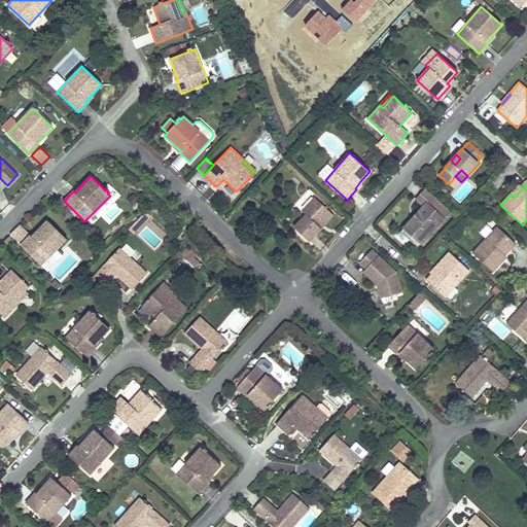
[(523,187),(520,184),(511,195),(514,198),(523,187)]
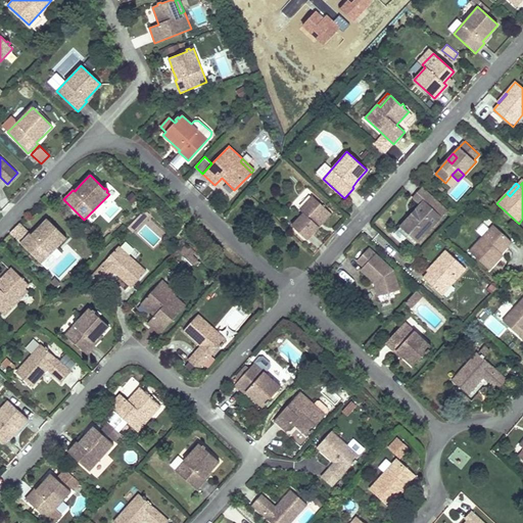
[(422,188),(413,198),(421,204),(429,195),(422,188)]
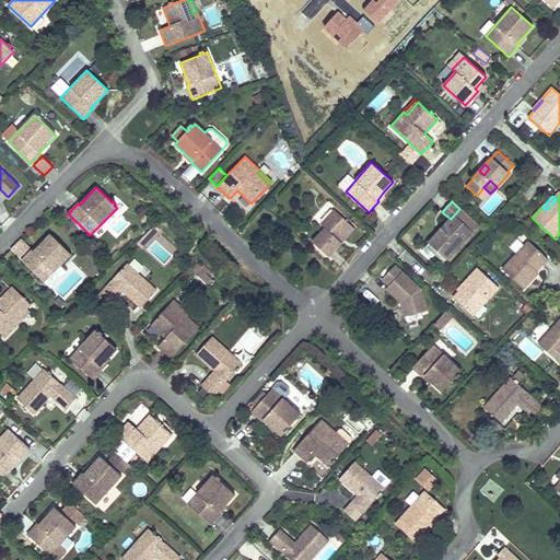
[(451,219),(429,242),(447,258),(478,225),(459,209),(451,219)]
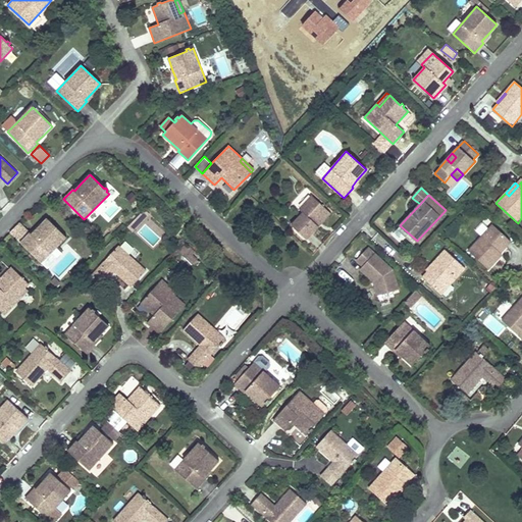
[(312,197),(299,210),(303,213),(291,226),(306,240),(318,226),(315,224),(327,211),(312,197)]
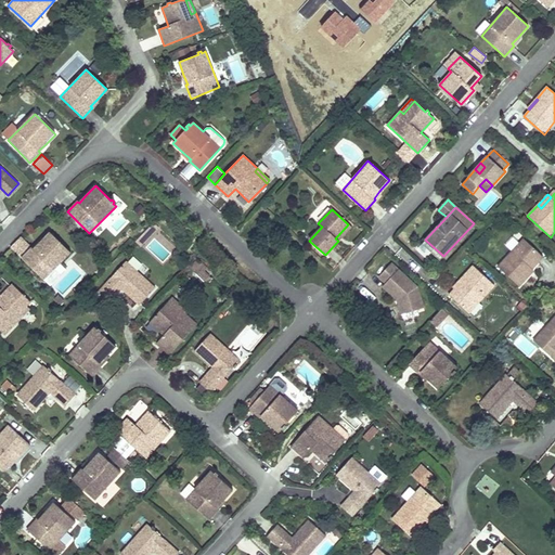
[(141,246),(158,228),(152,222),(134,241),(141,246)]
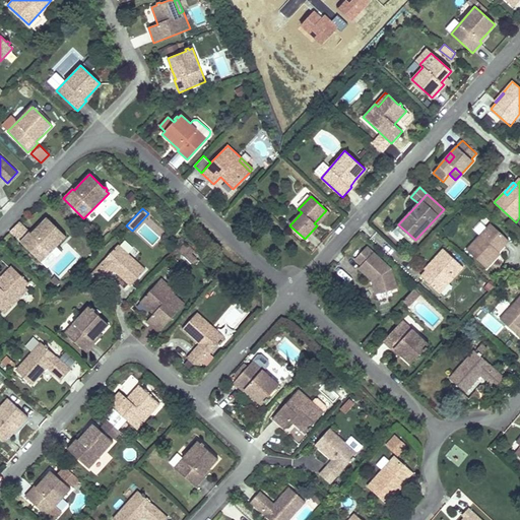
[(329,212),(326,210),(314,223),(317,225),(329,212)]
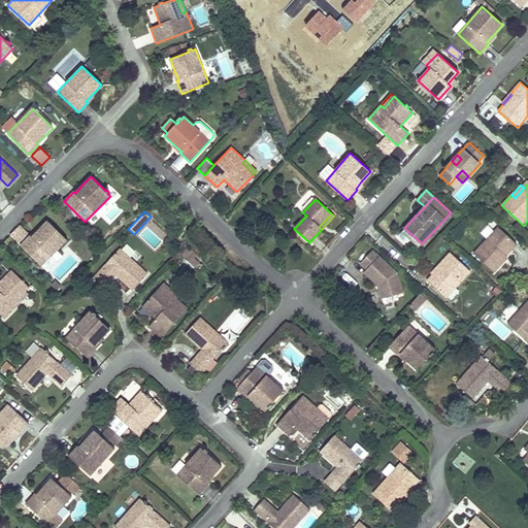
[(32,237),(31,235),(21,245),(42,266),(67,241),(47,222),(39,231),(32,237)]
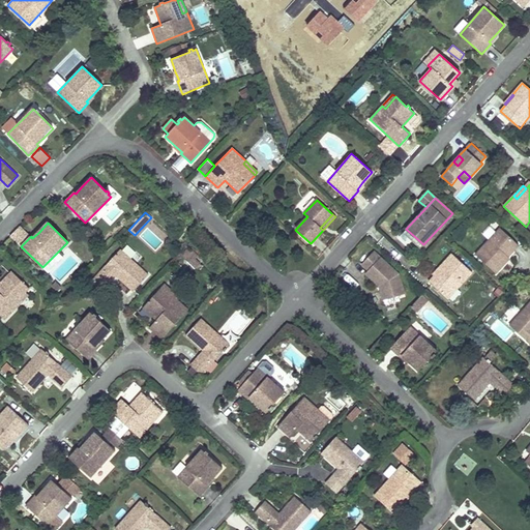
[(31,236),(20,226),(10,236),(21,246),(31,236)]
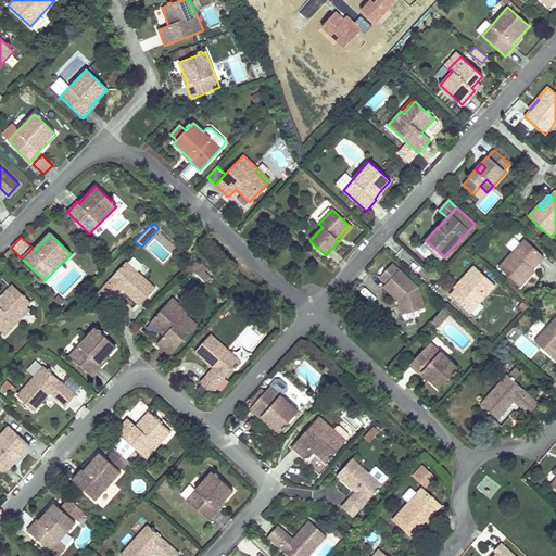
[(545,258),(525,239),(498,267),(521,288),(533,275),(531,273),(545,258)]
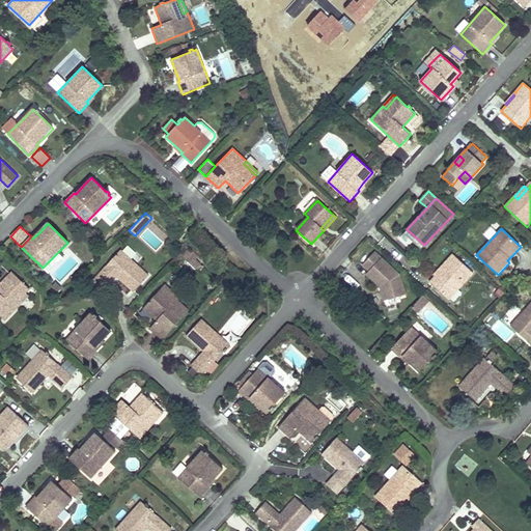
[(407,229),(403,233),(421,249),(424,245),(407,229)]
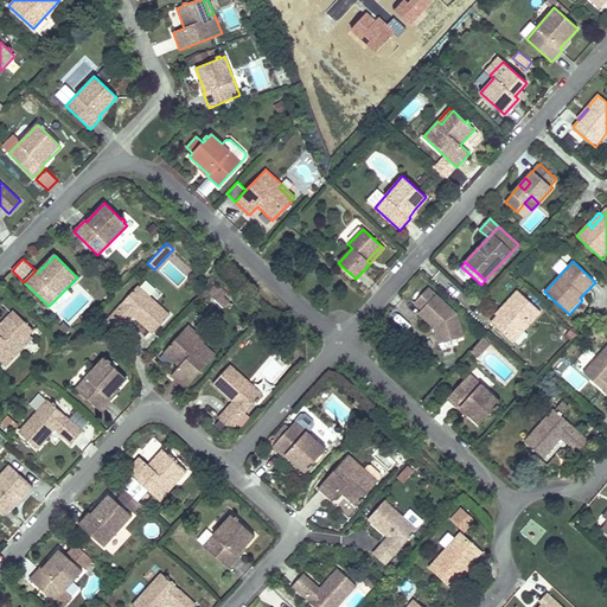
[(138,286),(107,321),(119,332),(133,317),(153,333),(170,314),(138,286)]
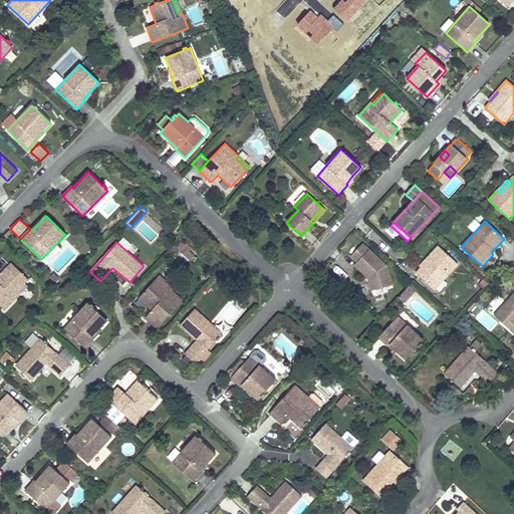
[(387,265),(362,242),(349,255),(356,261),(353,264),(366,277),(370,274),(376,289),(393,284),(387,265)]
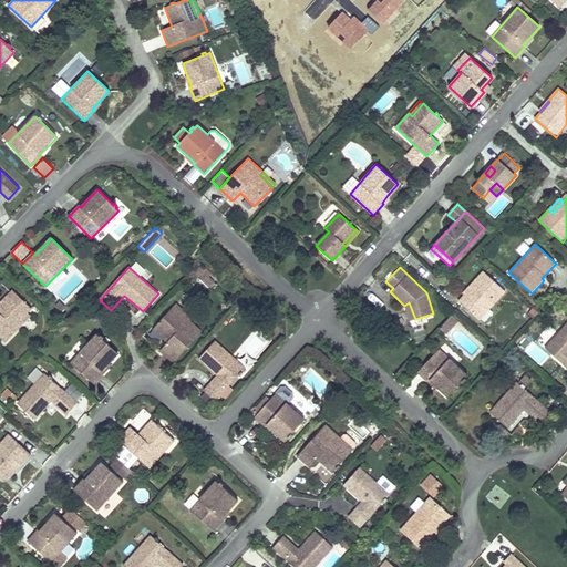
[(200,280),(195,286),(202,294),(216,281),(204,268),(196,275),(200,280)]
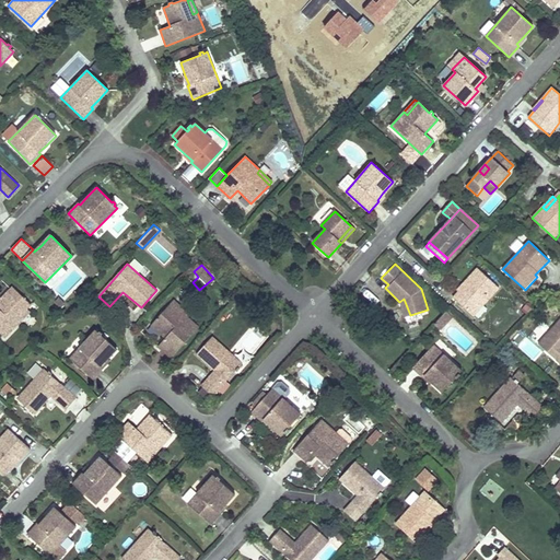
[(458,292),(453,298),(474,316),(499,289),(477,268),(466,280),(468,281),(458,292)]
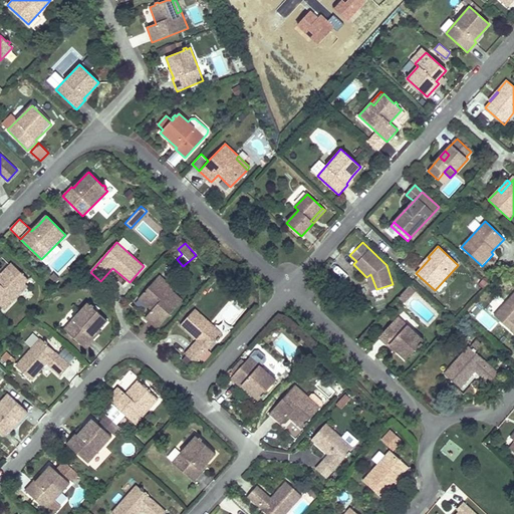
[(428,257),(420,266),(421,268),(430,258),(428,257)]
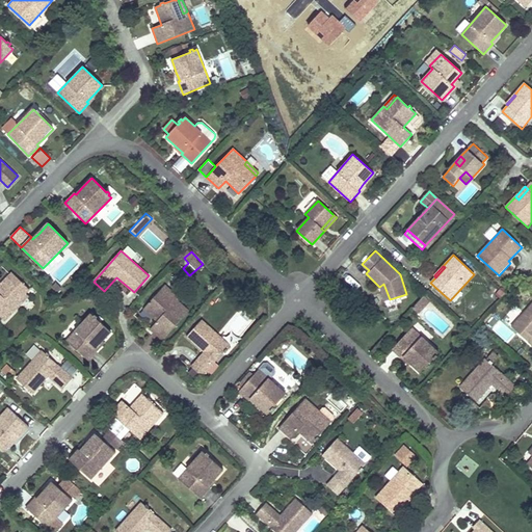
[(0,317),(4,321),(18,308),(15,304),(26,294),(28,291),(10,274),(0,285),(0,317)]
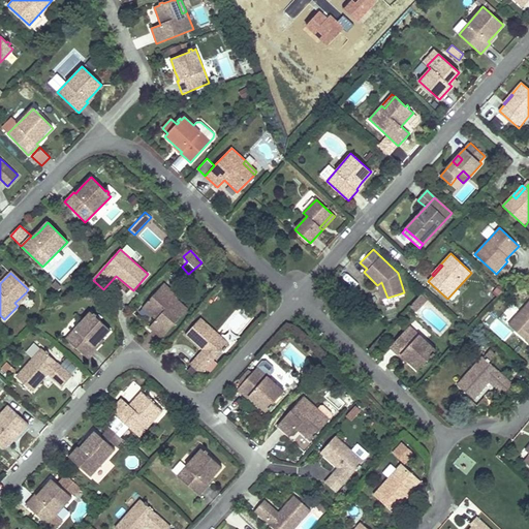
[(387,298),(381,282),(377,285),(381,300),(387,298)]
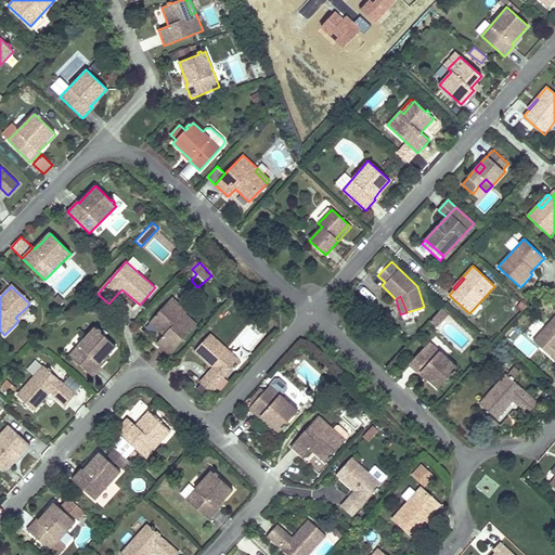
[(169,300),(167,304),(179,314),(182,311),(169,300)]
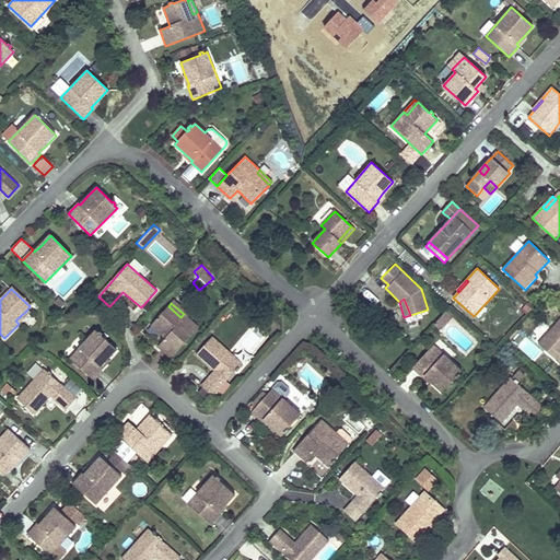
[(168,306),(151,325),(165,338),(158,347),(171,359),(199,327),(184,314),(181,317),(168,306)]
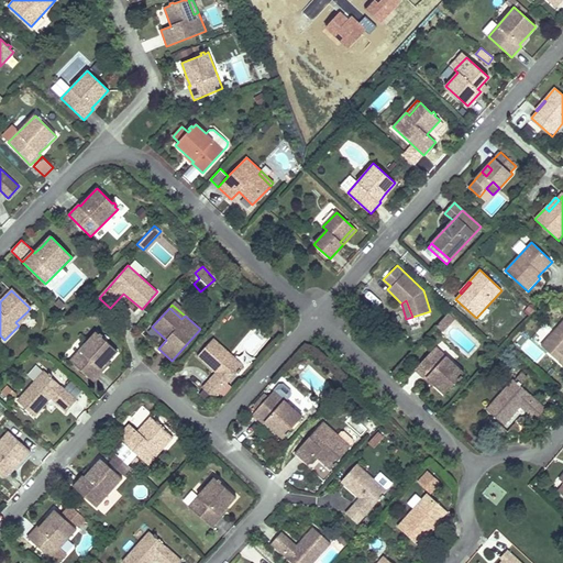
[(31,313),(28,311),(15,322),(19,326),(31,313)]
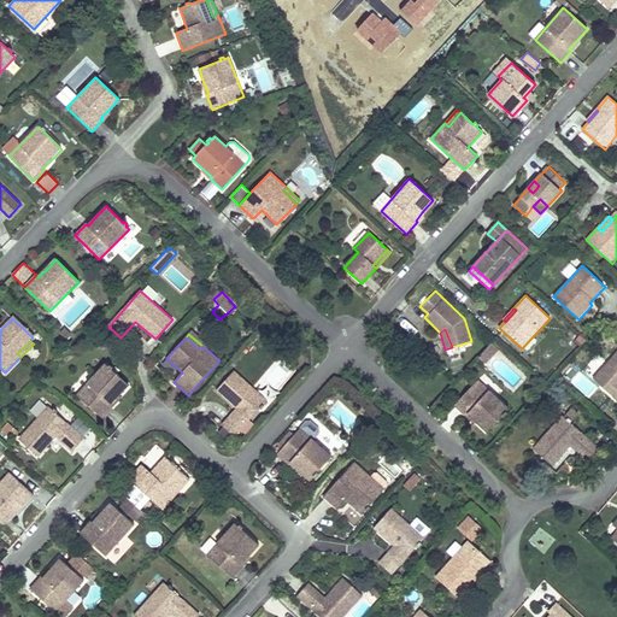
[(487,348),(493,354),(497,351),(491,345),(487,348)]
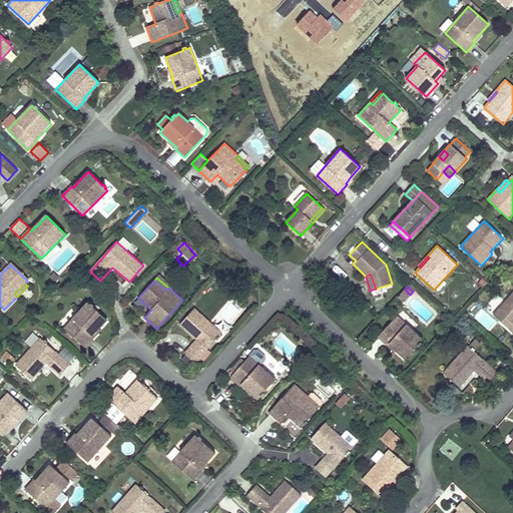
[(405,290),(397,298),(402,303),(410,295),(405,290)]
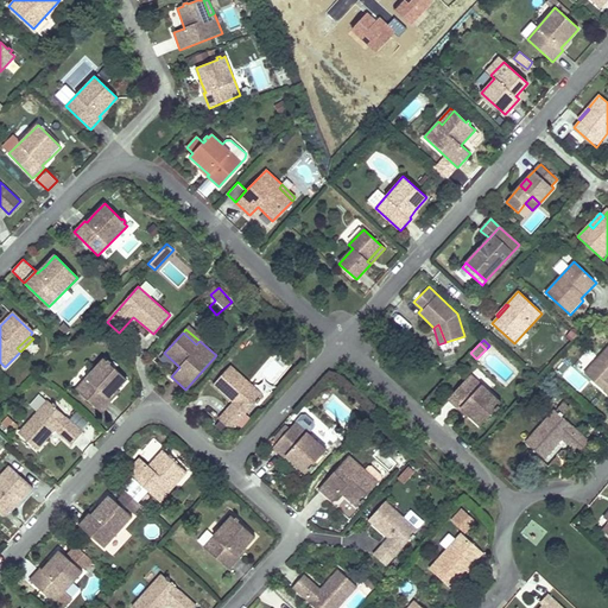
[(390,344),(382,352),(392,360),(398,352),(390,344)]
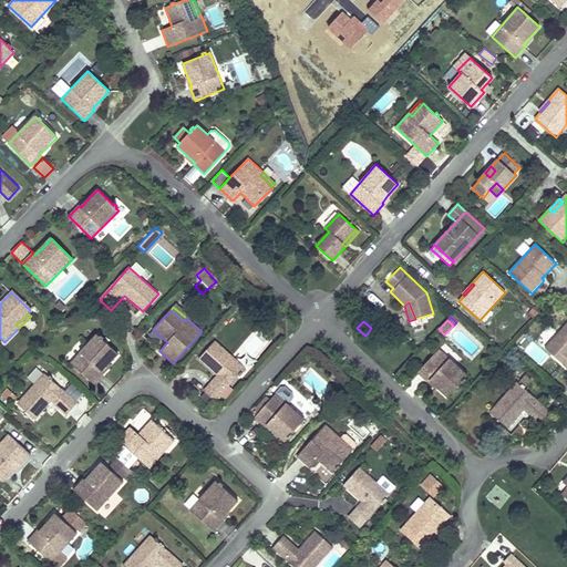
[(566,325),(537,357),(547,367),(556,358),(566,369),(566,325)]
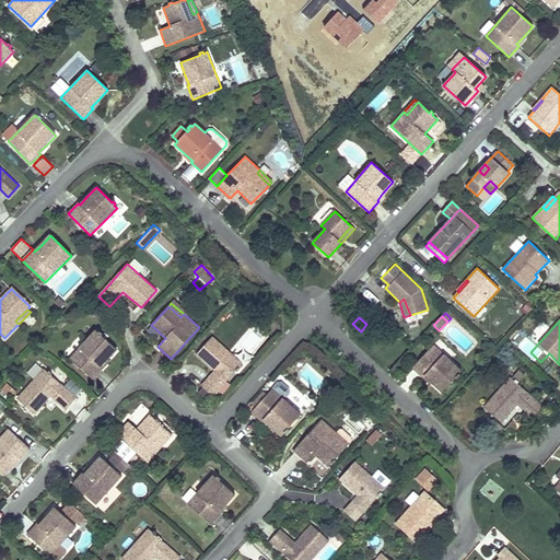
[(93,380),(103,369),(101,368),(107,360),(116,349),(95,330),(69,358),(93,380)]
